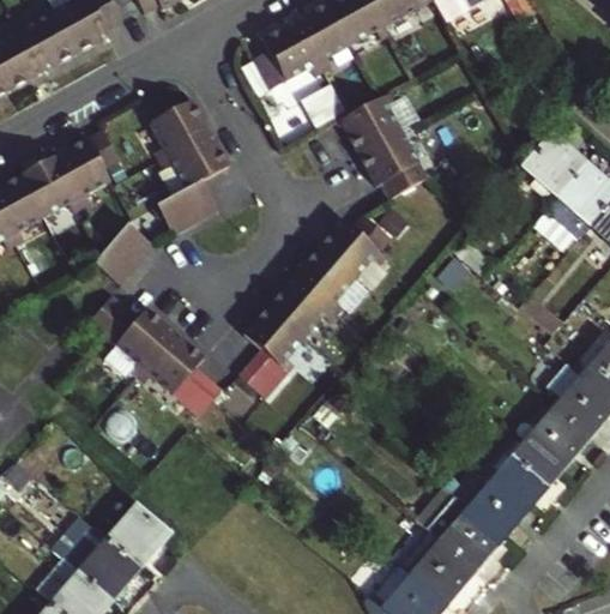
[(74,54),(108,35),(106,29),(119,22),(107,0),(73,0),(50,12),(74,54)]
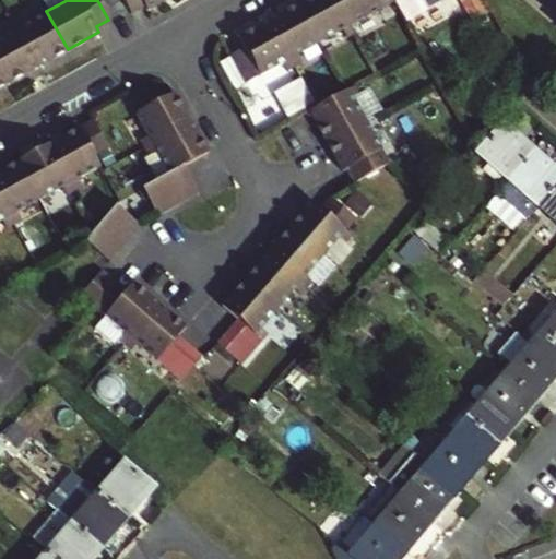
[(145,10),(163,0),(121,0),(129,13),(144,6),(145,10)]
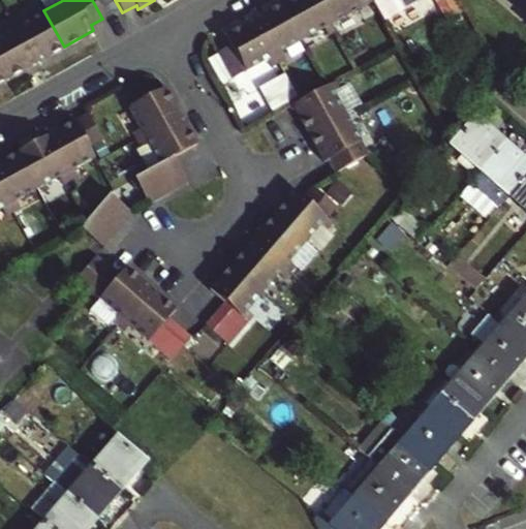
[(302,37),(282,0),(253,17),(278,60),(286,56),(282,49),(302,37)]
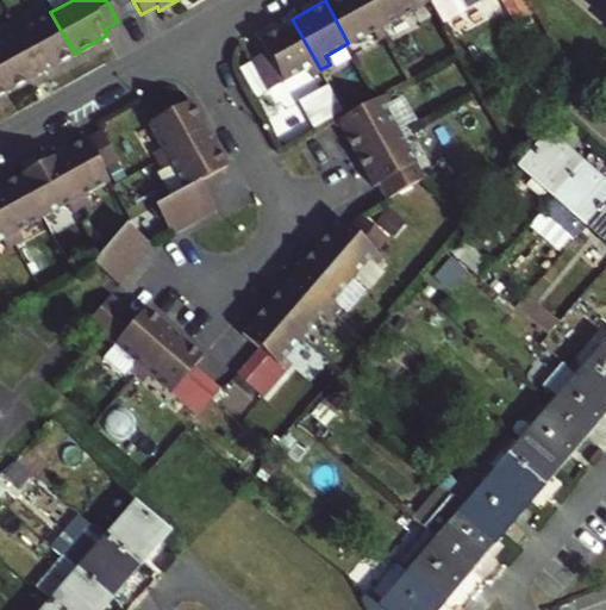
[(381,25),(367,0),(325,0),(348,43),(372,30),(376,38),(386,33),(381,25)]
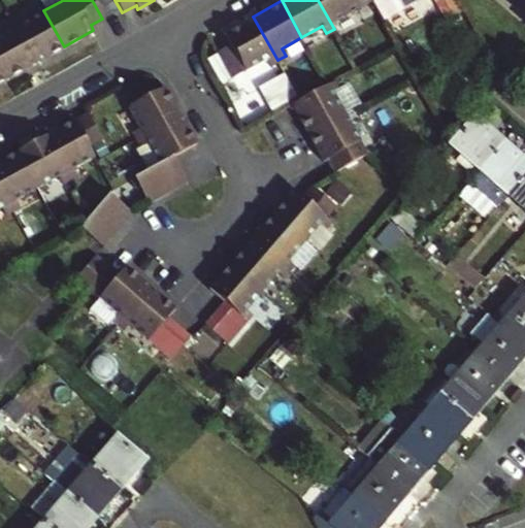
[(367,0),(318,0),(330,22),(367,0)]
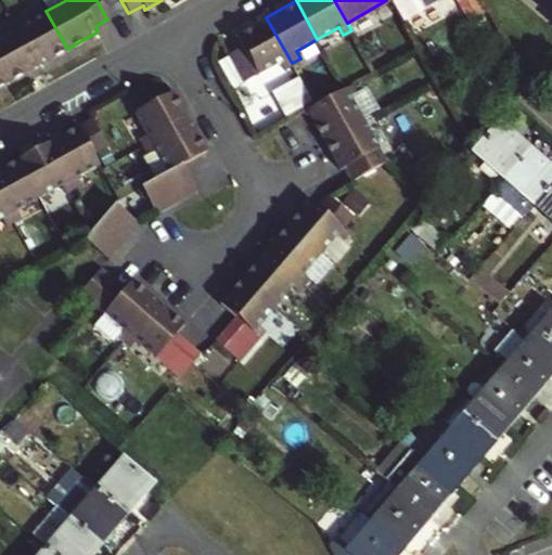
[(477,0),(447,0),(458,18),(482,7),(477,0)]
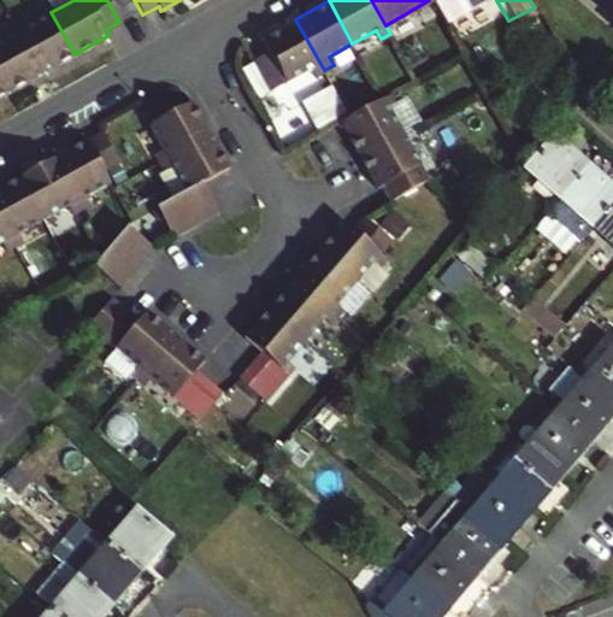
[(23,17),(13,22),(41,72),(75,54),(51,12),(27,25),(23,17)]
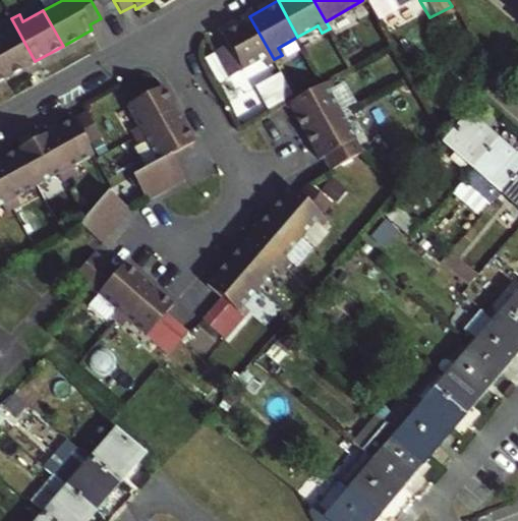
[(214,48),(228,75),(263,56),(267,64),(274,59),(249,16),(222,32),(227,41),(214,48)]
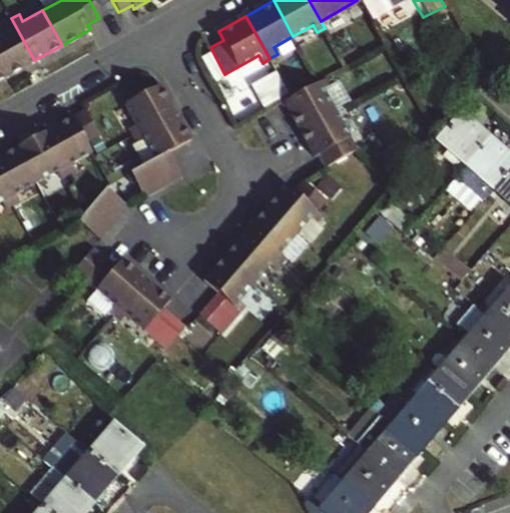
[(34,60),(11,18),(5,22),(8,29),(0,33),(0,63),(7,75),(34,60)]
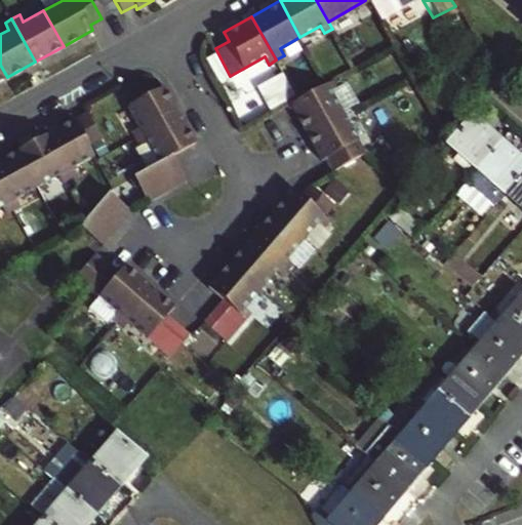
[(282,71),(257,85),(271,108),(295,93),(282,71)]
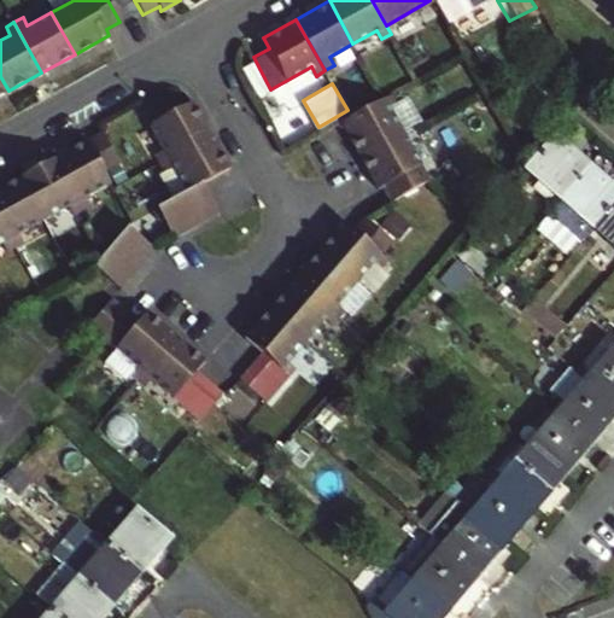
[(340,120),(358,153),(403,129),(390,104),(399,98),(395,89),(382,97),(349,115),(340,120)]
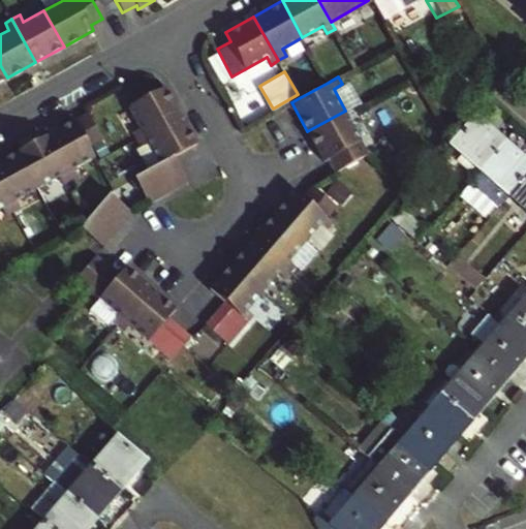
[(132,131),(136,138),(180,115),(163,86),(127,104),(140,127),(132,131)]
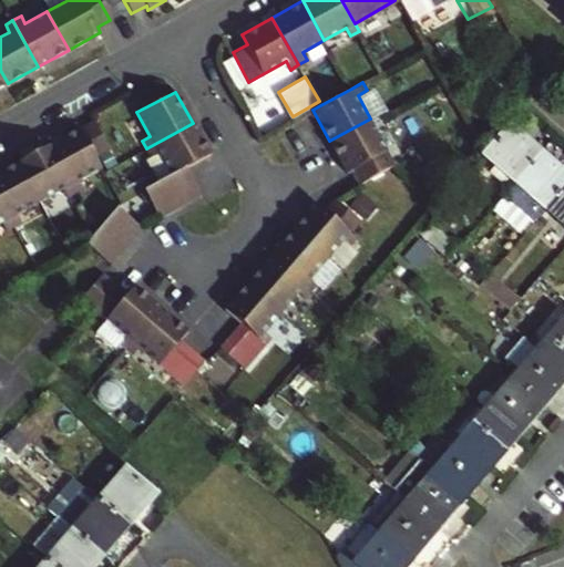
[(370,119),(329,141),(347,172),(352,168),(360,183),(393,164),(396,163),(370,119)]
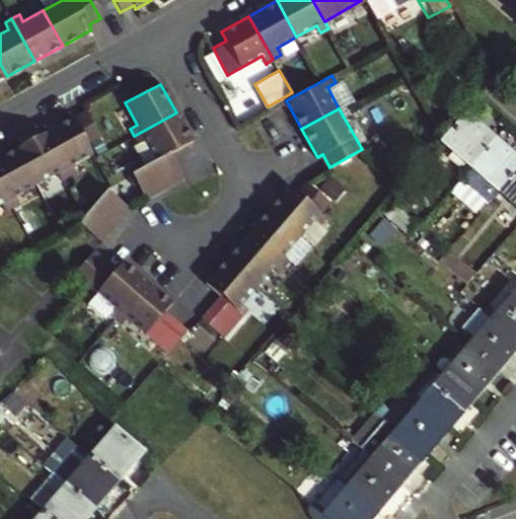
[(99,136),(86,110),(45,133),(68,175),(75,171),(71,163),(92,152),(87,142),(99,136)]
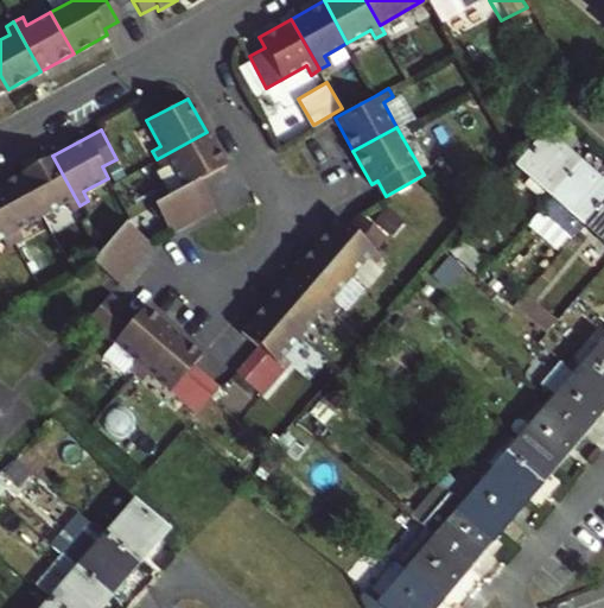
[(207,132),(157,159),(152,162),(170,194),(178,209),(208,194),(199,178),(224,164),(207,132)]
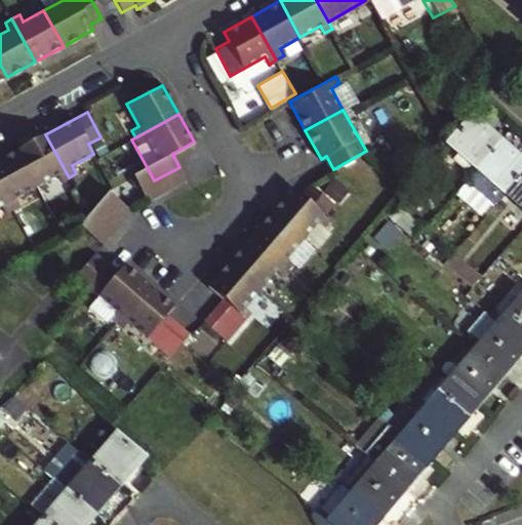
[(477,167),(499,142),(470,116),(448,140),(477,167)]
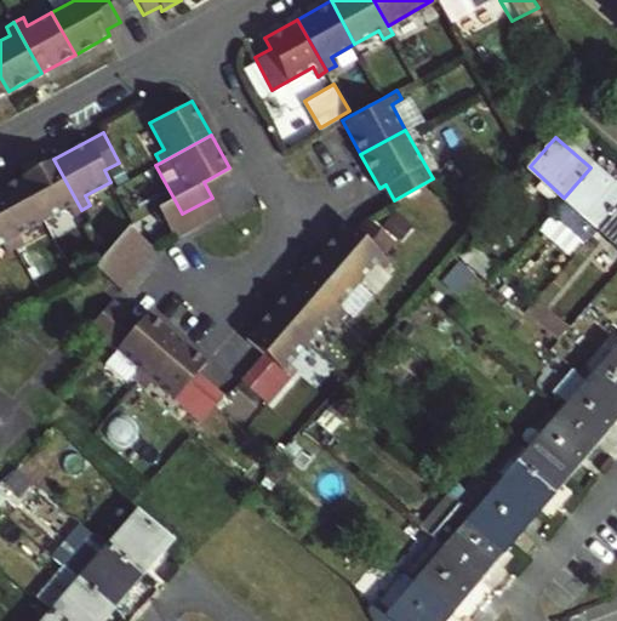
[(53,159),(20,177),(43,221),(68,206),(74,215),(81,210),(53,159)]
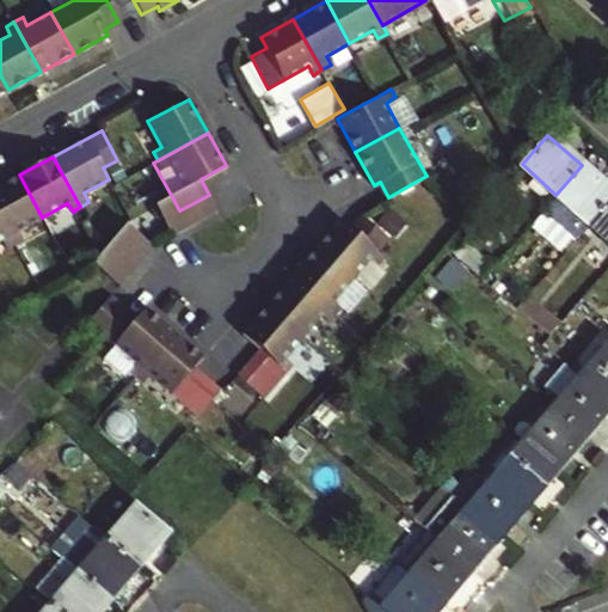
[(575,210),(588,222),(607,197),(607,189),(582,165),(556,195),(542,212),(560,227),(575,210)]
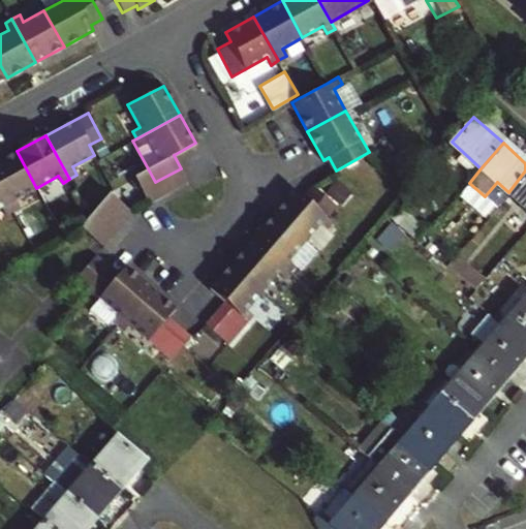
[(17,151),(0,159),(0,188),(12,211),(21,206),(18,198),(36,188),(17,151)]
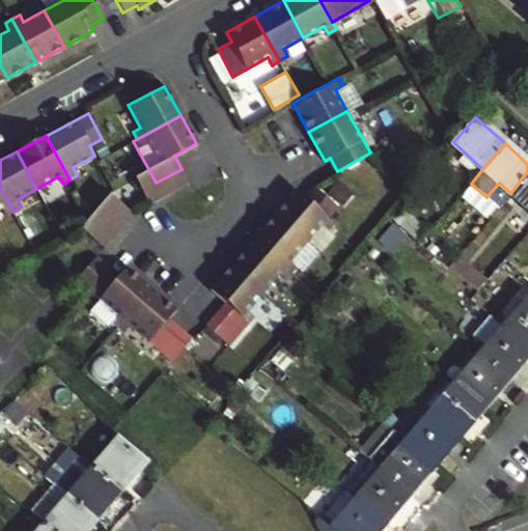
[(163,196),(156,183),(148,169),(134,177),(148,204),(163,196)]
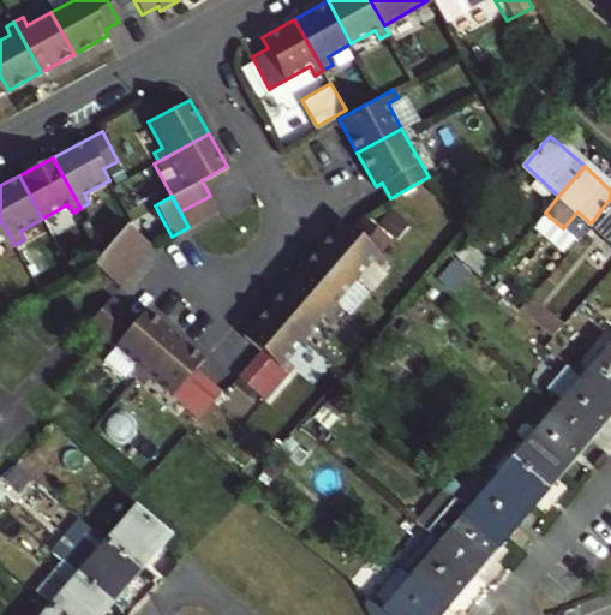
[(210,196),(180,212),(189,227),(217,210),(210,196)]
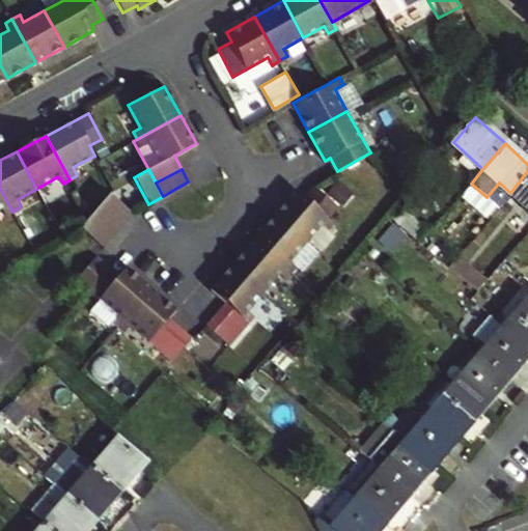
[(527,171),(510,193),(527,208),(527,171)]
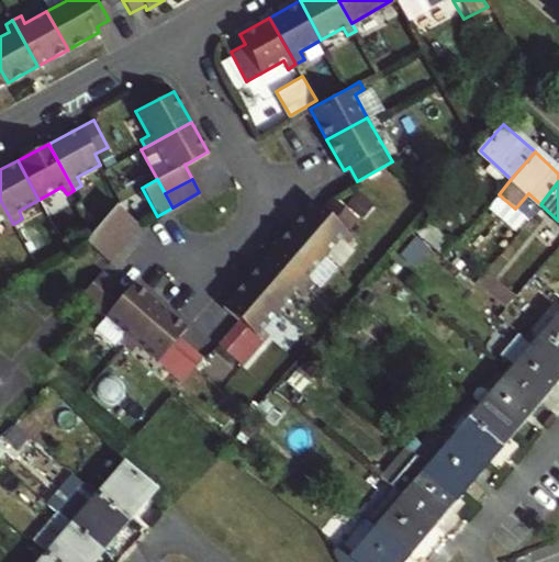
[(289,227),(323,256),(339,236),(346,242),(353,234),(346,229),(356,216),(333,197),(322,206),(313,199),(313,200),(289,227)]
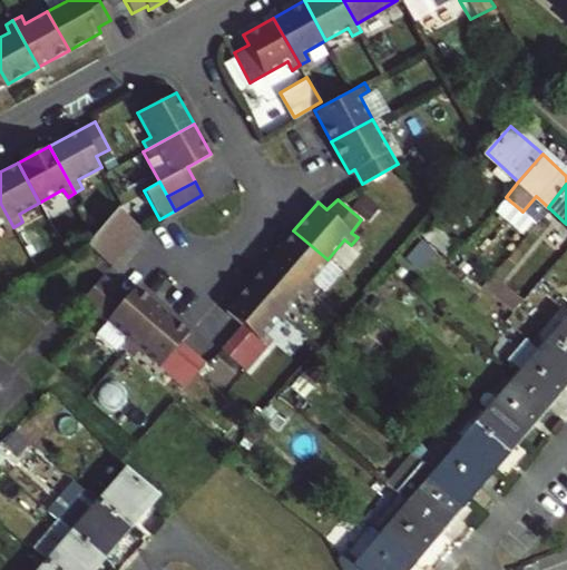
[(13,227),(0,203),(0,223),(1,223),(6,231),(13,227)]
